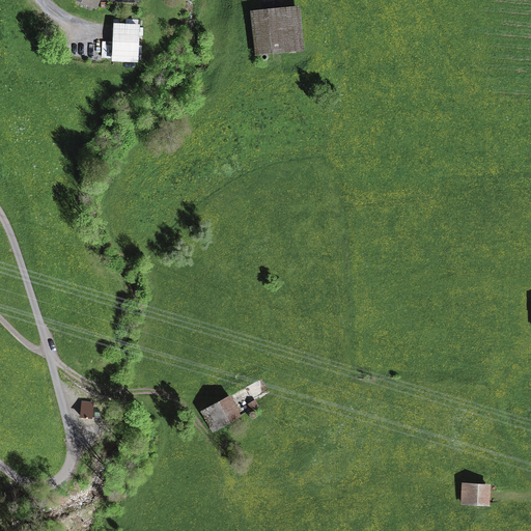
[(98,0),(67,0),(66,2),(93,14),(98,3),(98,0)]
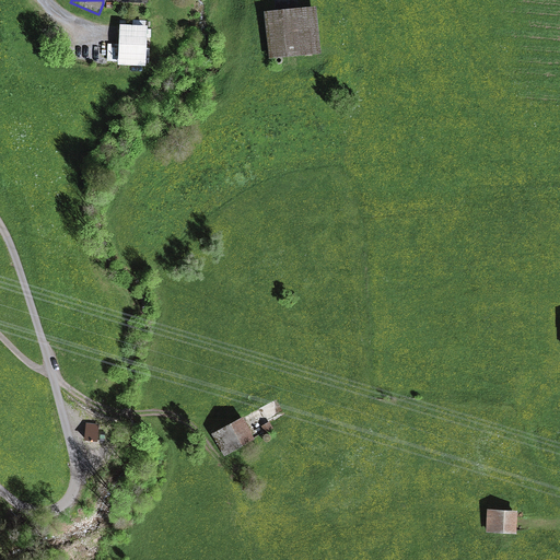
[(315,8),(264,13),(269,61),(321,56),(315,8)]
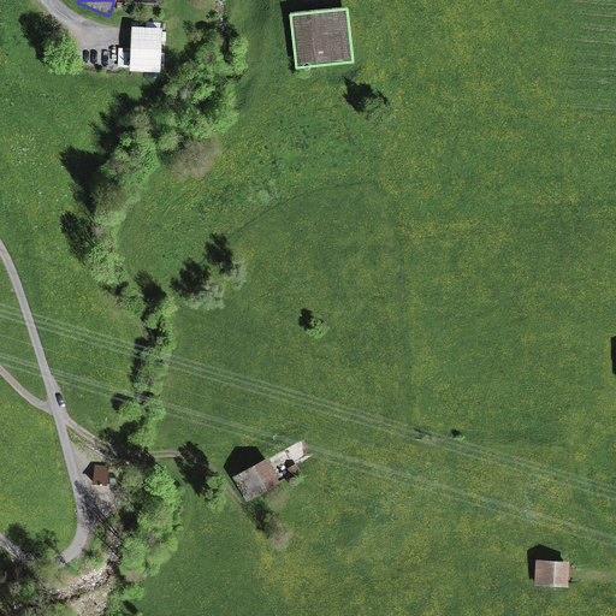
[(161,29),(129,29),(129,49),(118,49),(118,70),(129,70),(128,76),(161,77),(161,29)]
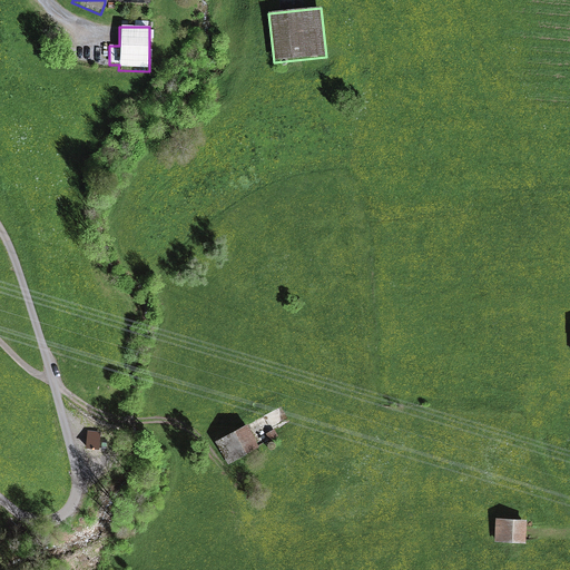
[(258,448),(246,425),(216,442),(229,464),(258,448)]
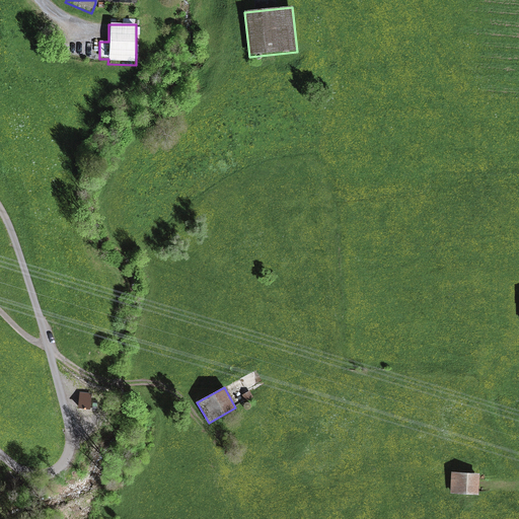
[(92,393),(80,392),(78,409),(90,410),(92,393)]
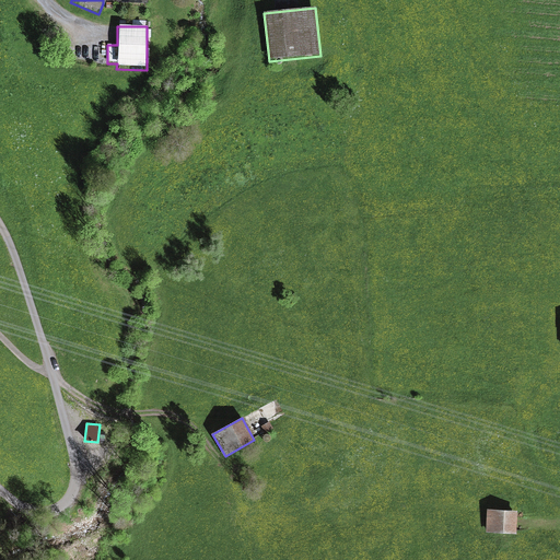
[(516,512),(488,511),(487,534),(516,534),(516,512)]
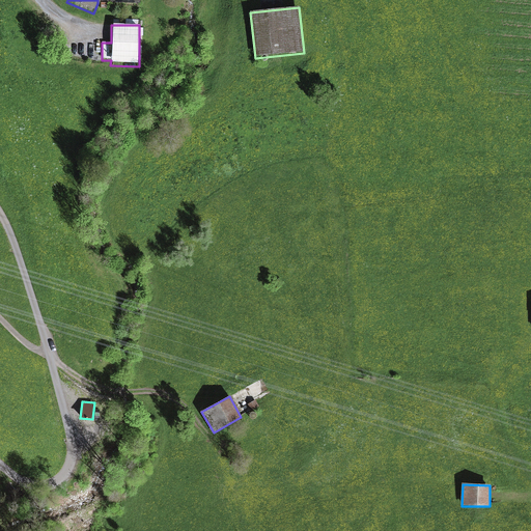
All buildings are outlined.
